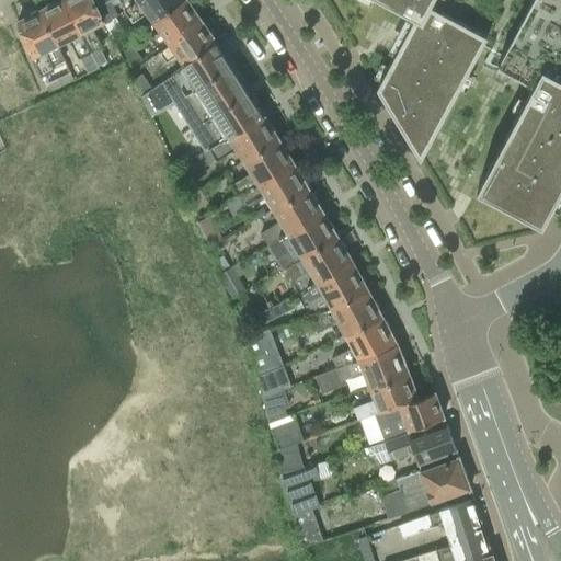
[(78,58),(90,53),(63,0),(60,0),(54,4),(50,3),(45,6),(44,9),(41,11),(57,46),(68,41),(78,58)]
